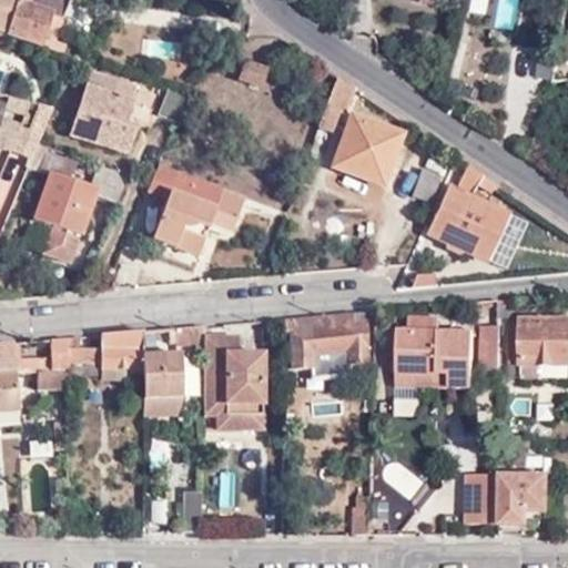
[(0,0),(0,31),(7,34),(17,10),(20,0),(0,0)]
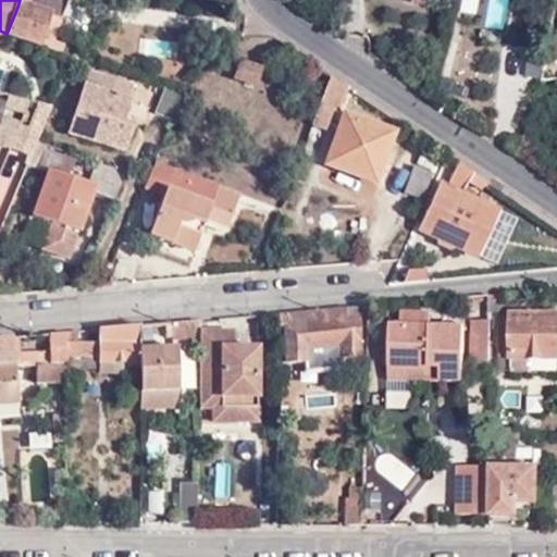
[(20,0),(16,10),(7,34),(60,53),(63,46),(53,41),(69,0),(20,0)]
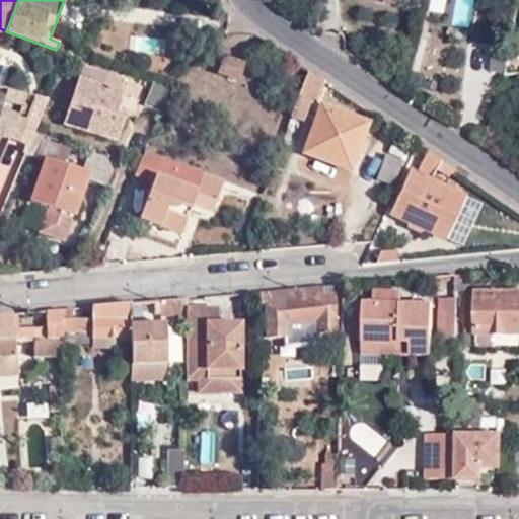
[(454,0),(449,23),(468,27),(473,0),(454,0)]
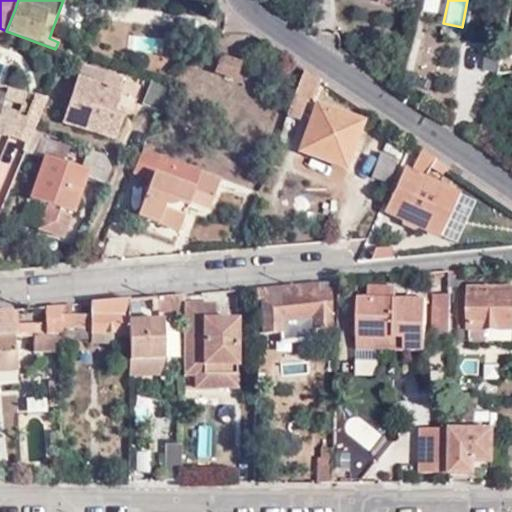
[(232,79),(238,61),(216,54),(210,71),(232,79)]
